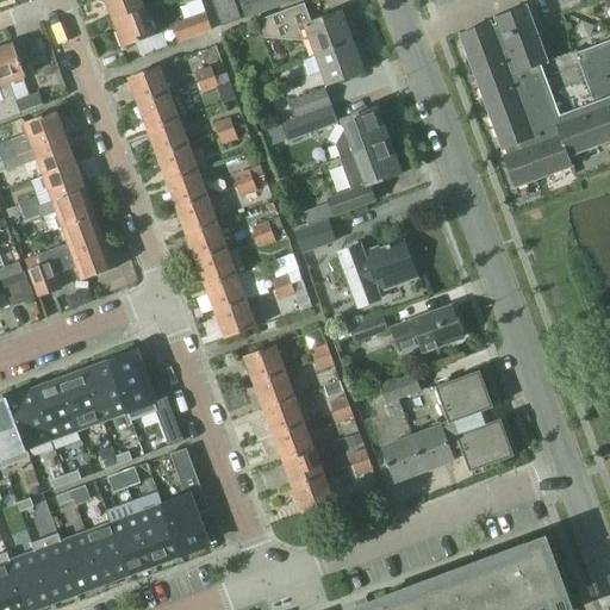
[(143,0),(106,0),(114,22),(148,8),(143,0)]
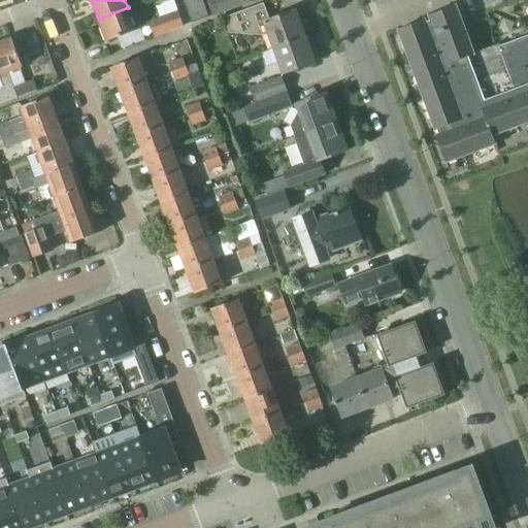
[(173,0),(159,0),(161,5),(163,4),(167,15),(151,21),(156,36),(184,26),(173,0)]
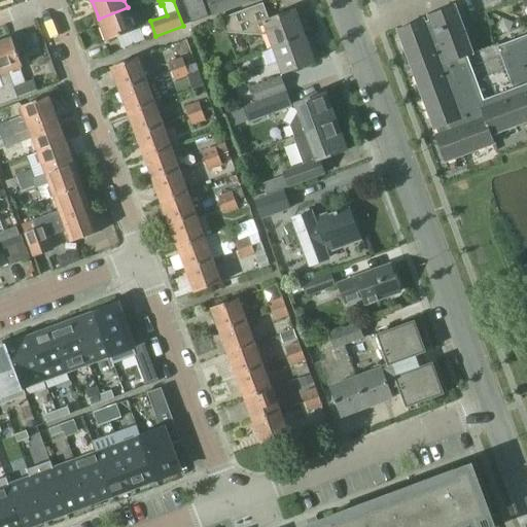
[(185,0),(194,23),(209,18),(202,0),(185,0)]
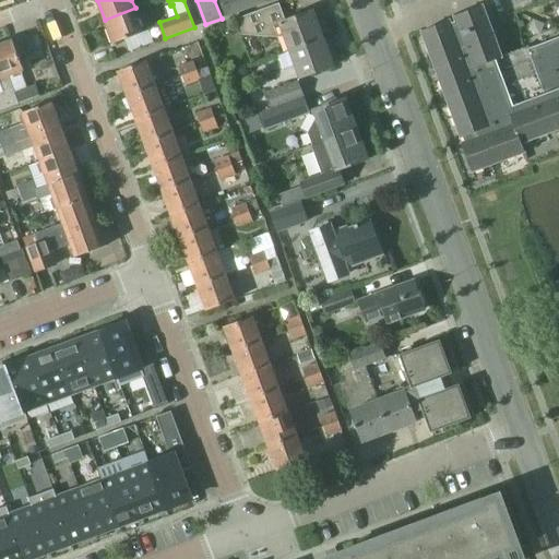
[(266,0),(221,0),(227,15),(268,1),(266,0)]
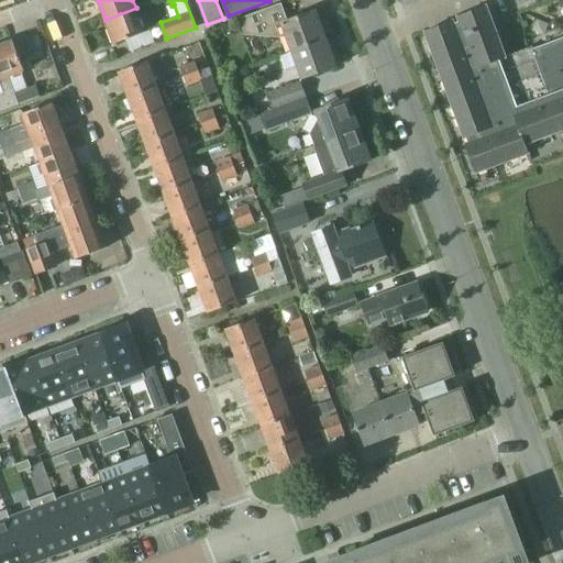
[(562,0),(558,0),(562,8),(562,37),(534,50),(533,46),(508,56),(488,4),(459,15),(461,22),(455,24),(453,20),(426,31),(465,138),(470,135),(473,143),(466,145),(476,173),(529,153),(527,143),(562,130),(562,0)]
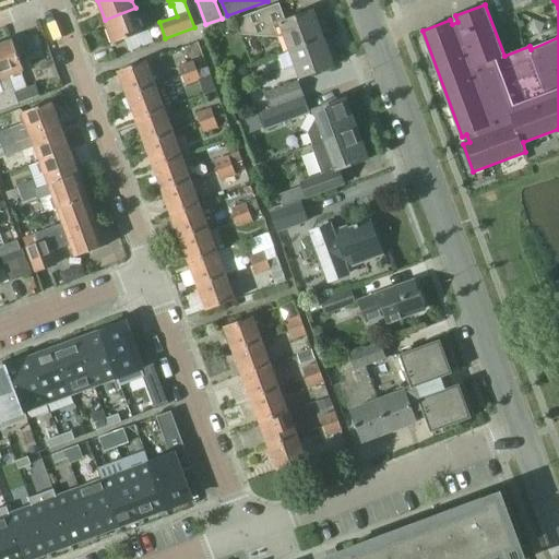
[(286,52),(324,38),(313,11),(286,21),(280,3),(238,19),(245,35),(281,37),(286,52)]
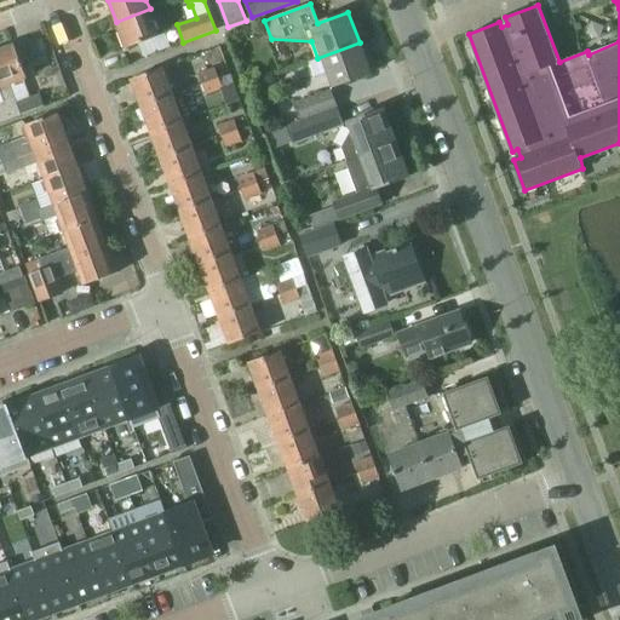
[(150,9),(116,22),(127,49),(139,44),(144,56),(172,45),(167,33),(160,36),(150,9)]
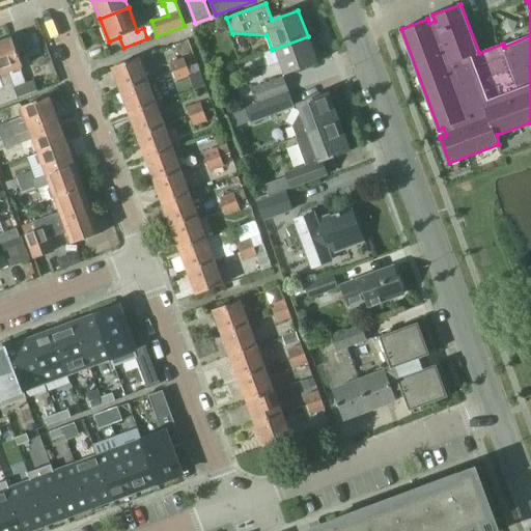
[(12,38),(0,43),(0,75),(10,102),(38,91),(34,81),(15,88),(8,72),(23,66),(20,57),(32,52),(25,32),(12,37),(12,38)]
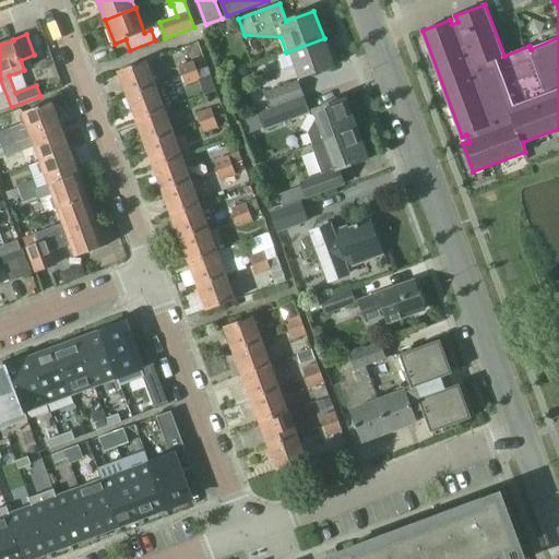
[(324,38),(286,52),(292,68),(295,67),(299,79),(334,66),(324,38)]
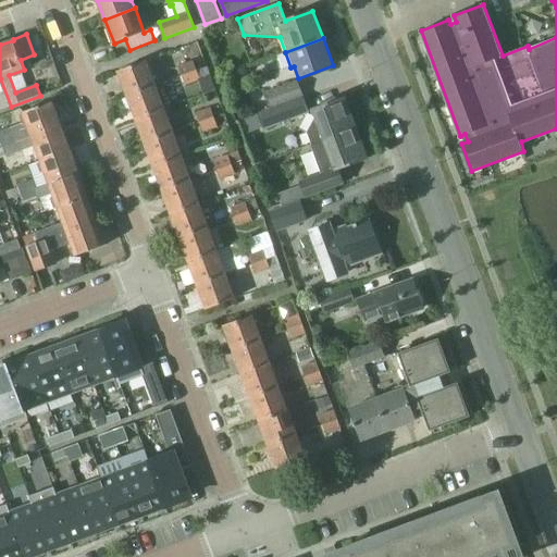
[(127,96),(157,85),(147,60),(119,71),(127,96)]
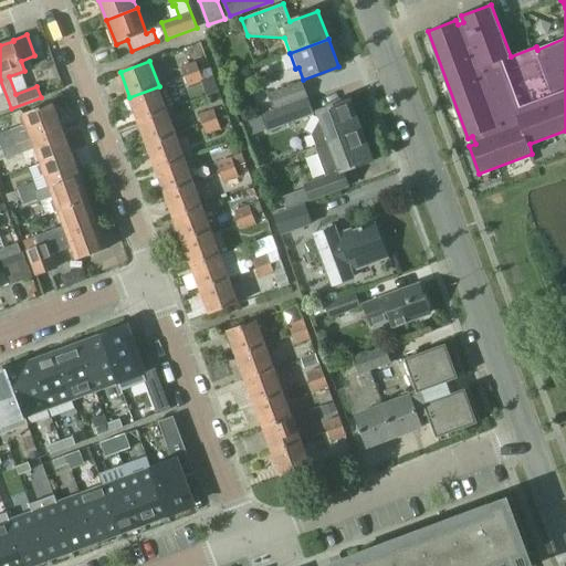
[(181,67),(185,77),(199,72),(196,62),(181,67)]
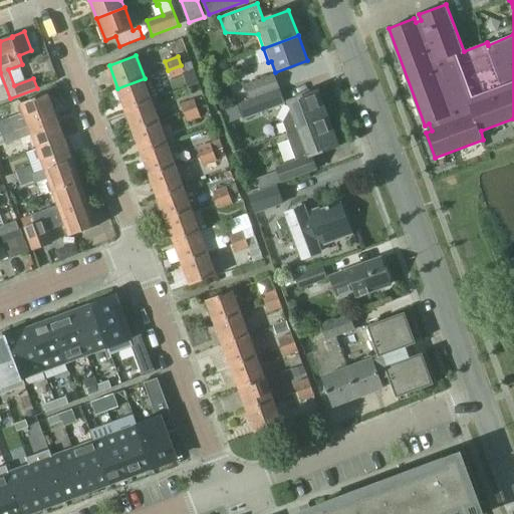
[(185,74),(181,65),(168,70),(171,79),(185,74)]
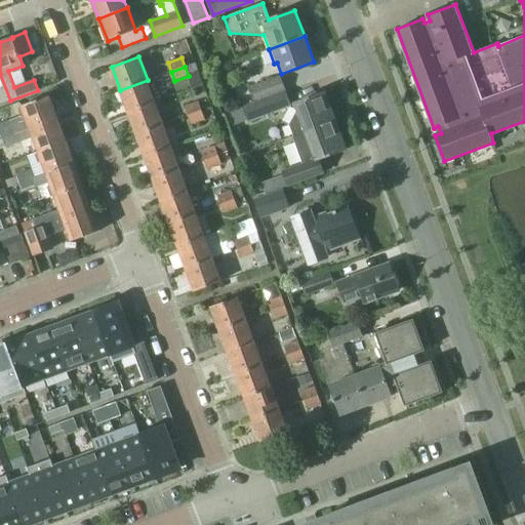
[(0,74),(0,104),(10,101),(0,74)]
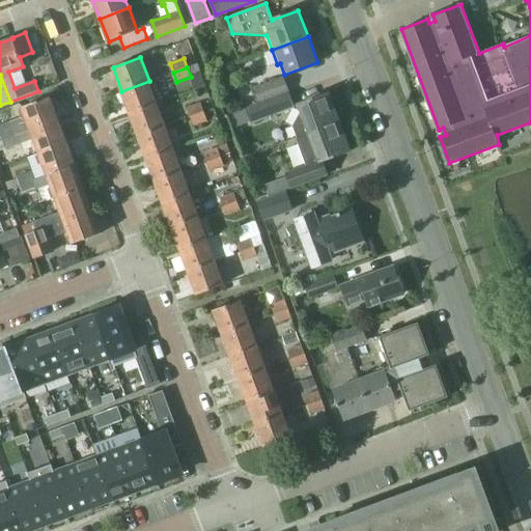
[(281,77),(253,87),(258,103),(287,91),(281,77)]
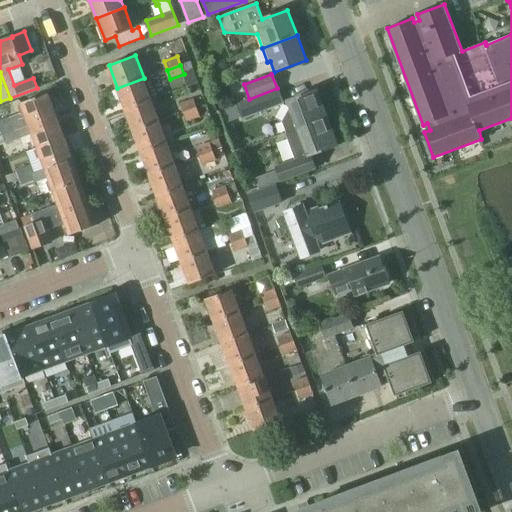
[(126,110),(152,100),(144,78),(117,88),(126,110)]
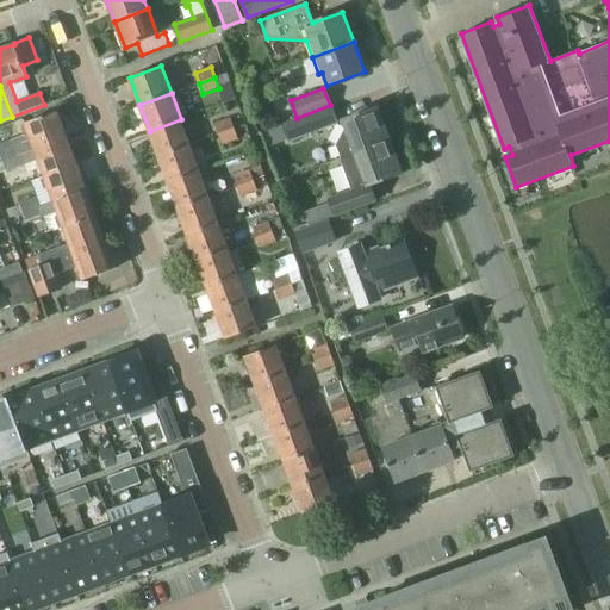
[(331,106),(282,124),(288,141),(337,124),(331,106)]
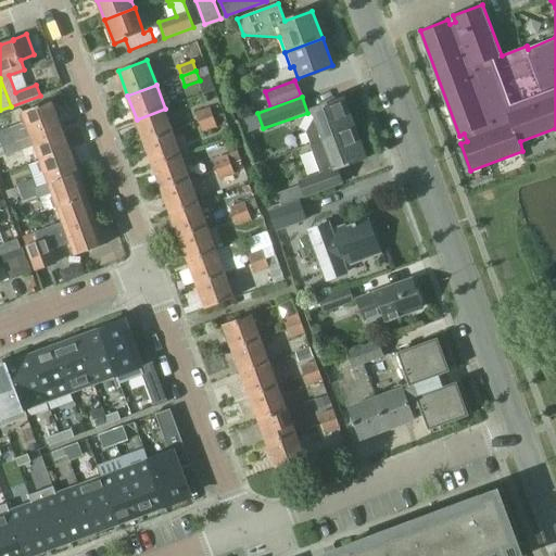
[(315,117),(306,131),(311,144),(324,140),(355,128),(344,99),(313,110),(315,117)]
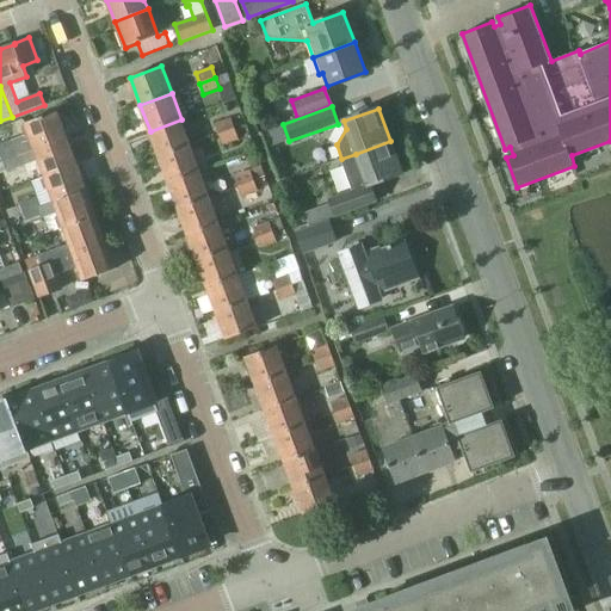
[(22,155),(35,150),(67,139),(57,111),(24,124),(29,134),(0,144),(0,150),(4,161),(22,155)]
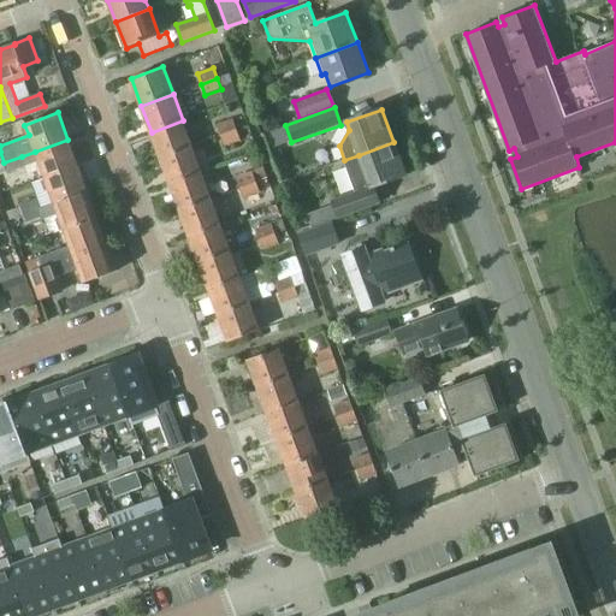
[(232,119),(217,125),(220,135),(236,130),(232,119)]
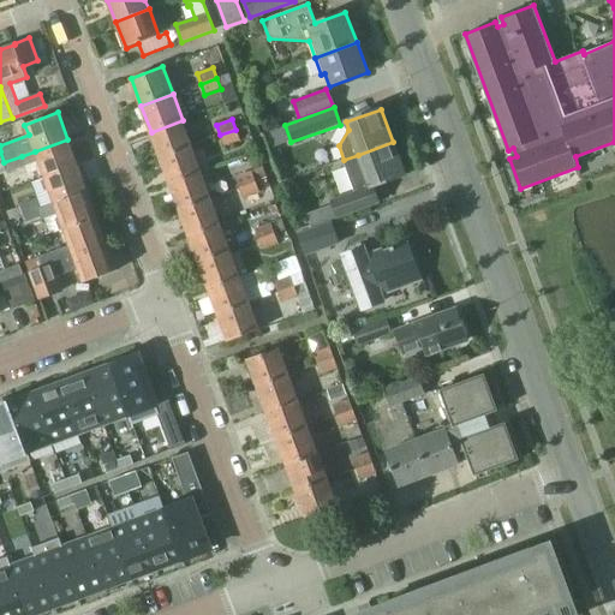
[(161,159),(192,147),(183,120),(151,132),(161,159)]
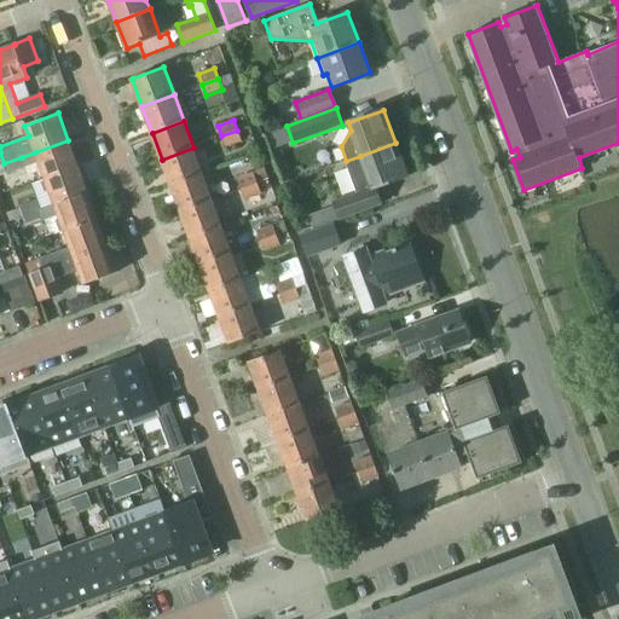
[(237,131),(221,136),(225,148),(241,143),(237,131)]
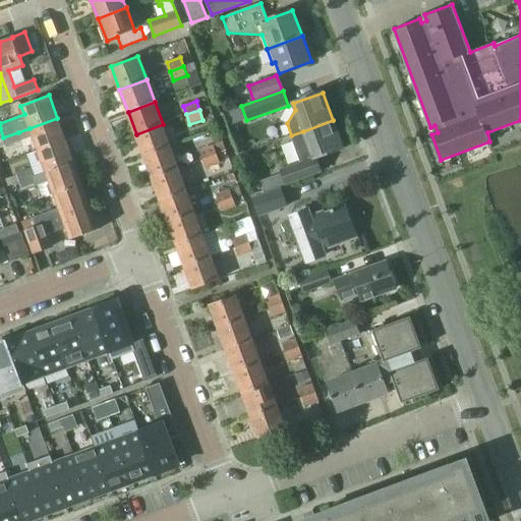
[(65,140),(57,118),(30,128),(38,151),(65,140)]
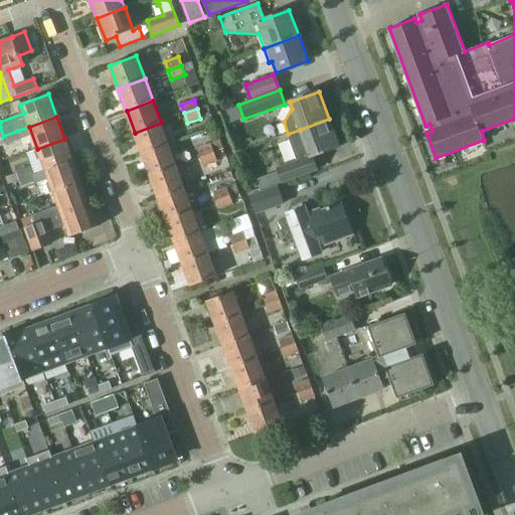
[(300,130),(288,134),(299,161),(313,156),(314,156),(339,147),(329,119),(300,130)]
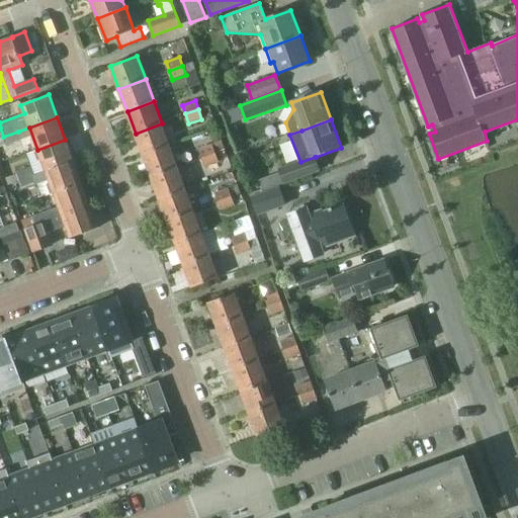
[(143,155),(170,145),(162,123),(136,134),(143,155)]
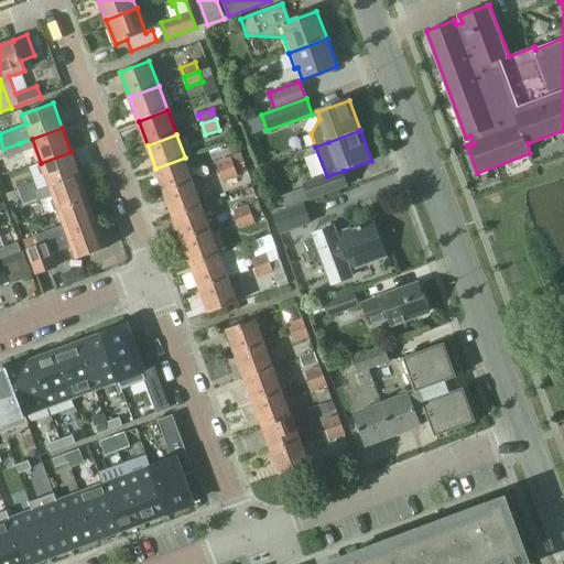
[(20,143),(3,149),(8,159),(23,153),(20,143)]
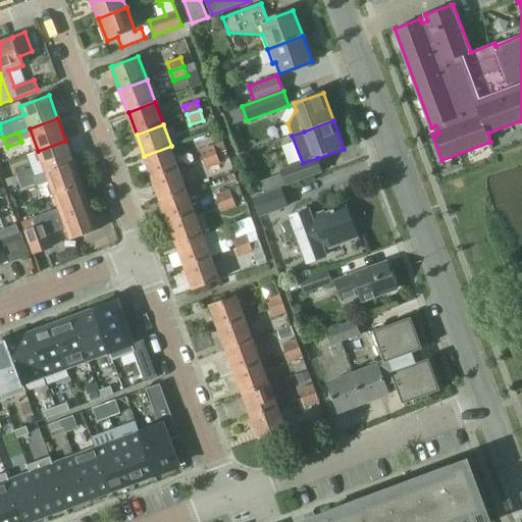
[(65,141),(38,151),(46,173),(73,162),(65,141)]
